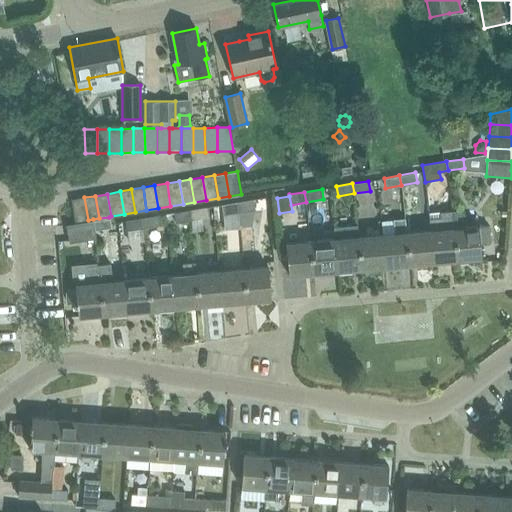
[(71,200),(75,223),(88,220),(84,197),(71,200)]
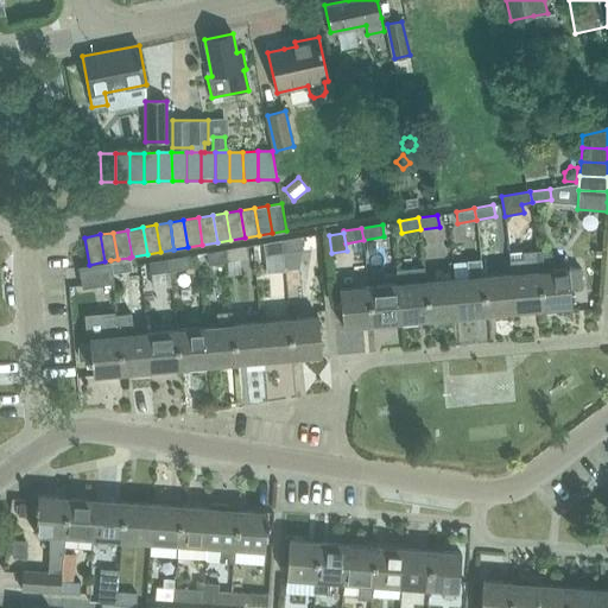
[(283,241),(284,252),(303,248),(301,238),(283,241)]
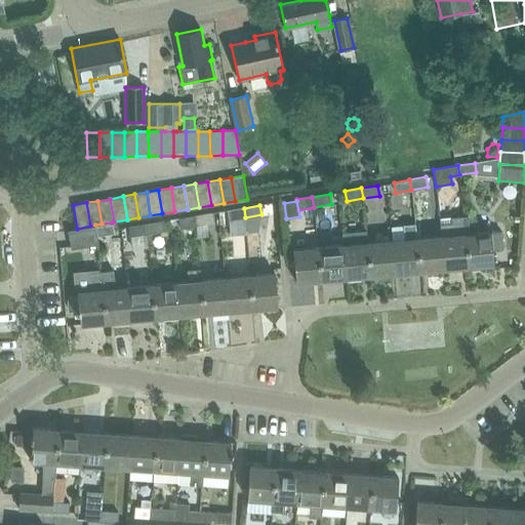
[(245,217),(244,208),(228,210),(229,220),(245,217)]
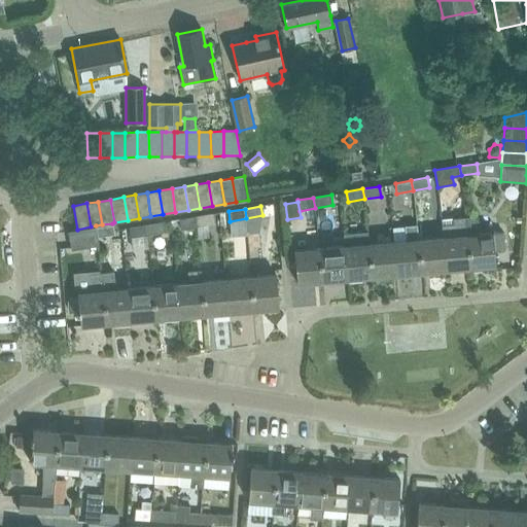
[(325,209),(318,209),(319,219),(326,218),(325,209)]
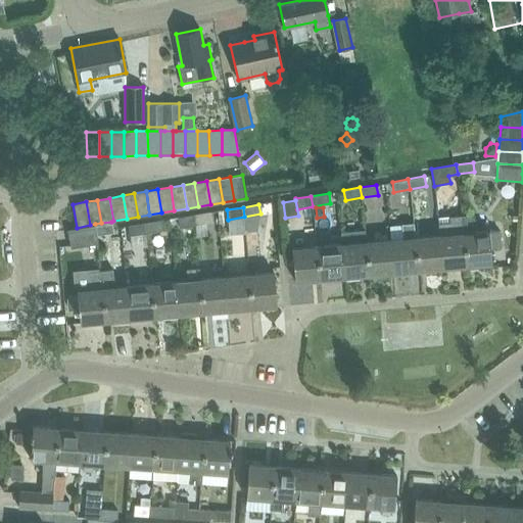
[(209,211),(194,214),(195,224),(211,221),(209,211)]
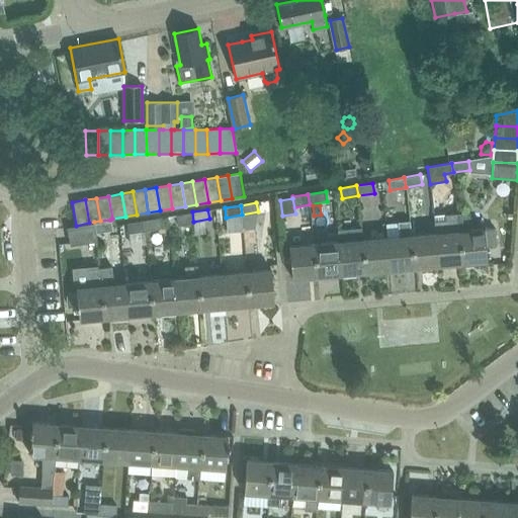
[(193,222),(192,211),(176,214),(178,225),(193,222)]
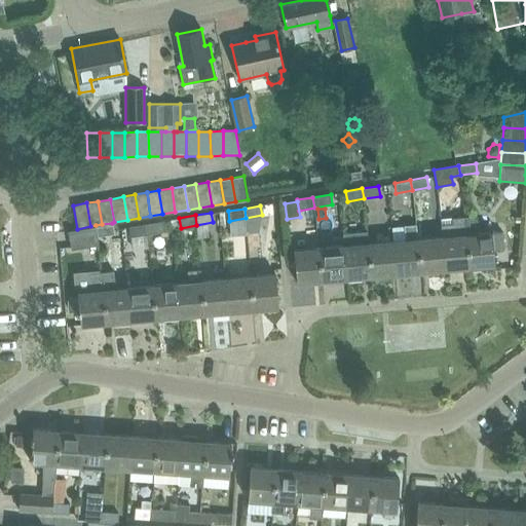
[(501,231),(491,232),(479,233),(478,216),(464,217),(470,267),(494,265),(493,250),(503,249),(501,231)]
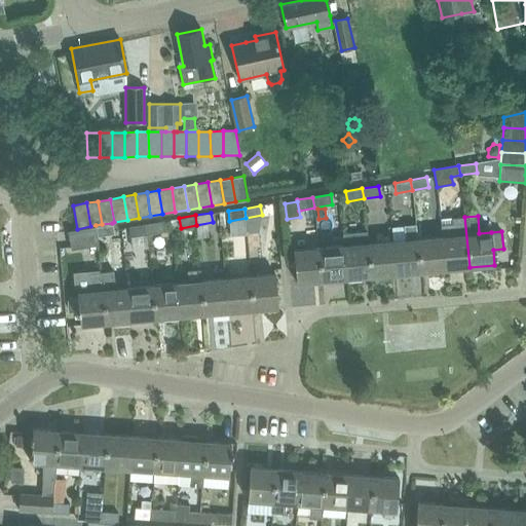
[(470,267),(464,217),(441,219),(442,235),(445,269),(470,267)]
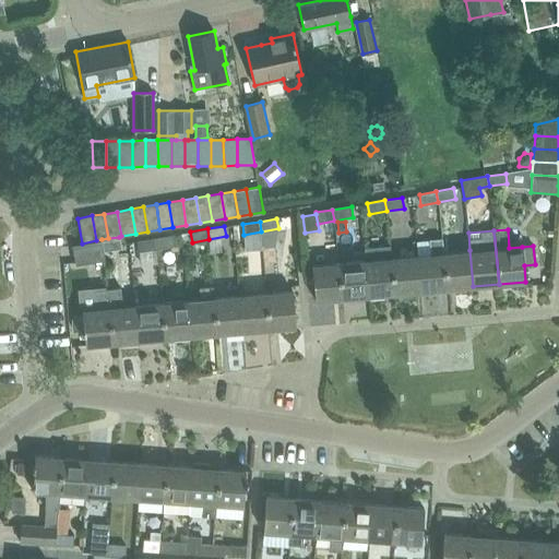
[(171,235),(154,238),(156,249),(174,246),(171,235)]
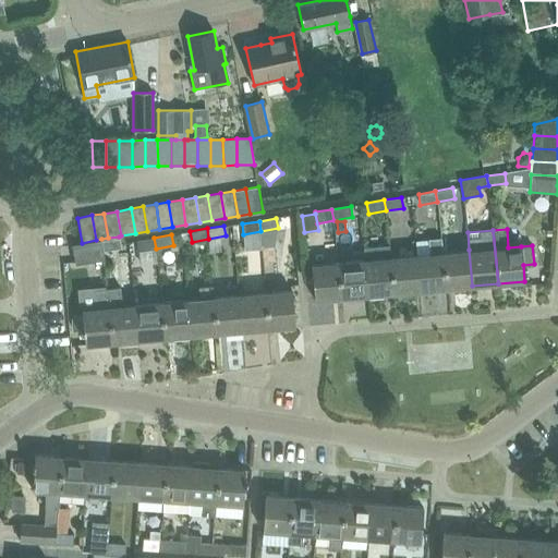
[(119,237),(108,238),(101,239),(102,251),(121,247),(119,237)]
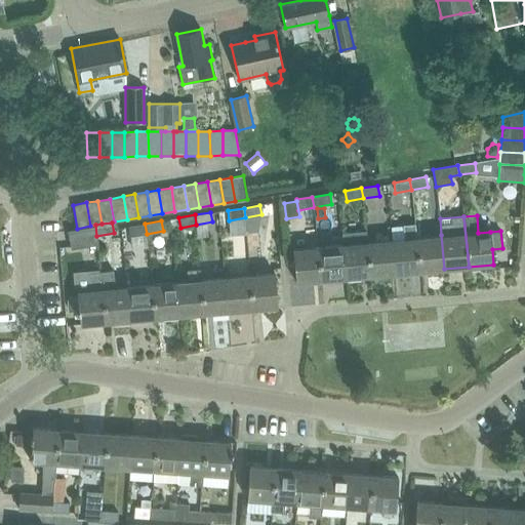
[(130,236),(147,234),(145,224),(128,226),(130,236)]
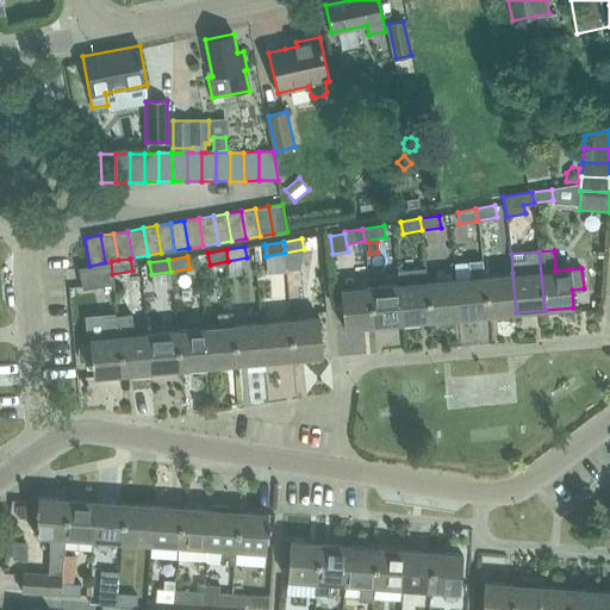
[(470,277),(455,279),(459,318),(487,316),(484,275),(483,260),(468,262),(470,277)]
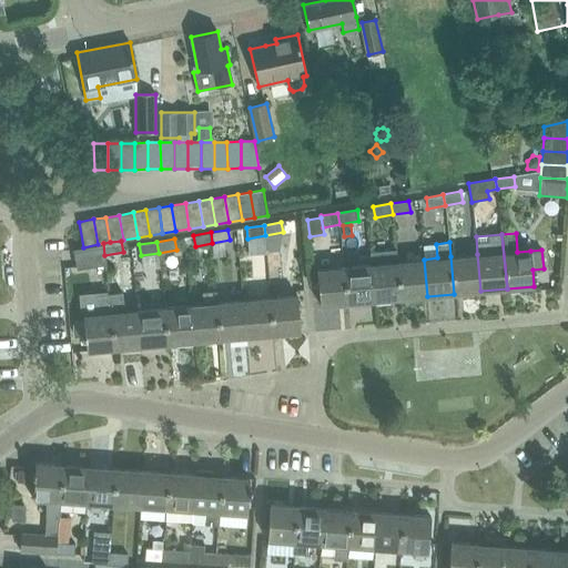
[(77,270),(99,265),(105,265),(104,255),(103,243),(98,244),(83,247),(73,250),(77,270)]
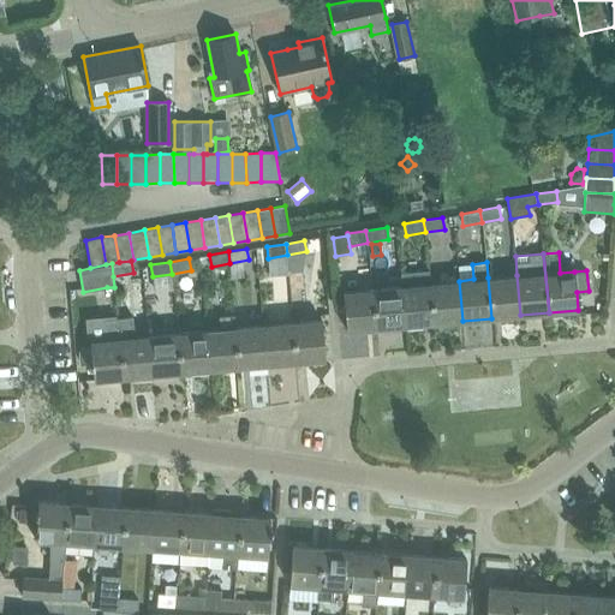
[(434,323),(430,284),(430,270),(400,273),(401,286),(405,326),(434,323)]
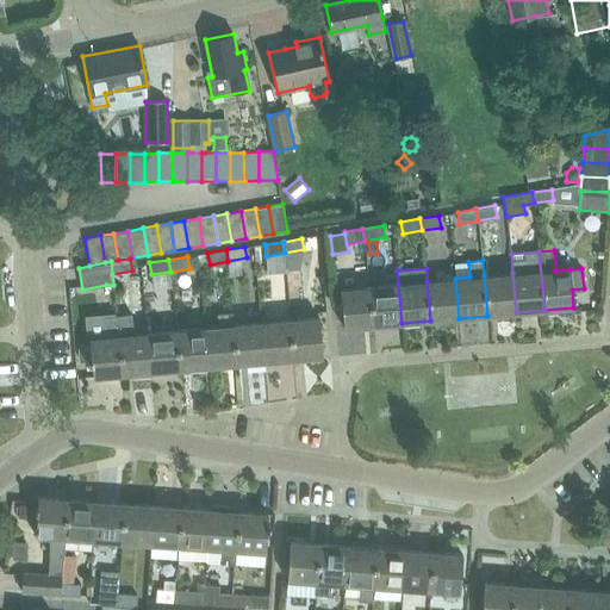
[(487,316),(516,312),(512,273),(484,275),(487,316)]
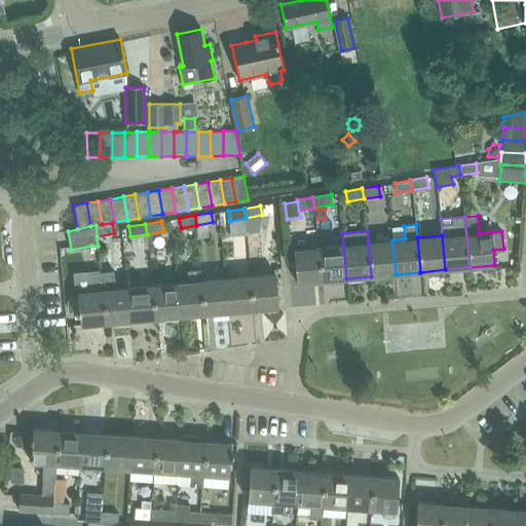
[(371,276),(396,274),(392,240),(368,242),(371,276)]
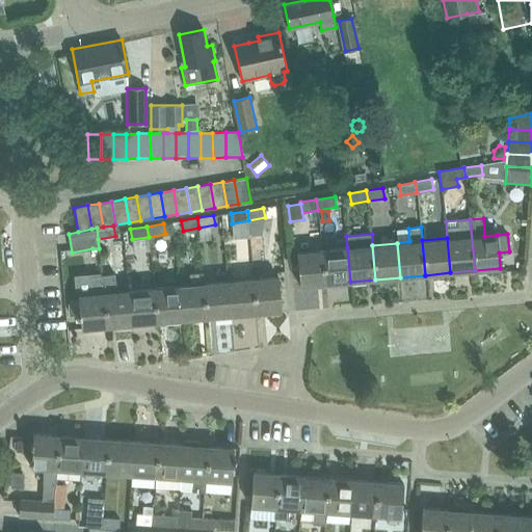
[(322,249),(325,284),(350,282),(347,247),(322,249)]
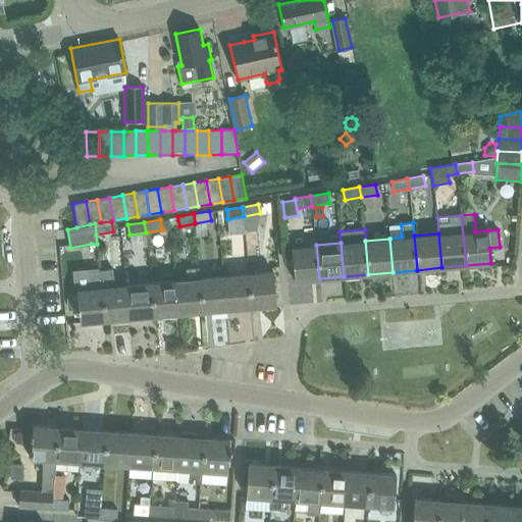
[(295,280),(319,278),(316,245),(292,247),(295,280)]
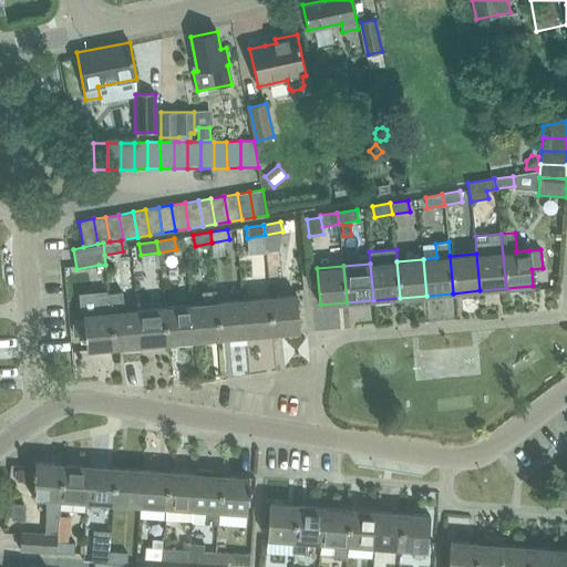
[(194,341),(219,339),(217,303),(216,290),(203,291),(203,305),(191,306),(194,341)]
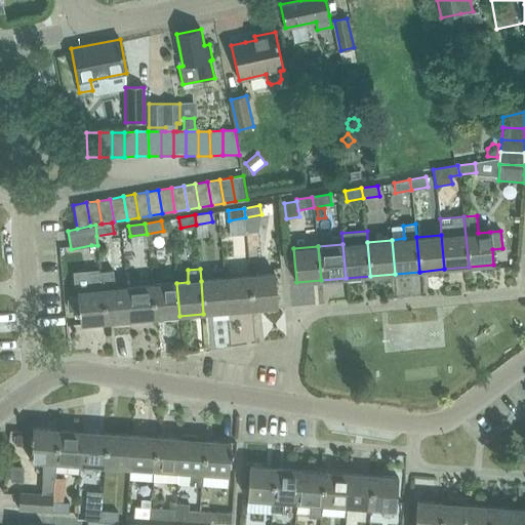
[(68,298),(69,311),(79,310),(80,325),(106,322),(101,273),(99,273),(99,270),(74,272),(76,292),(77,291),(78,297),(68,298)]
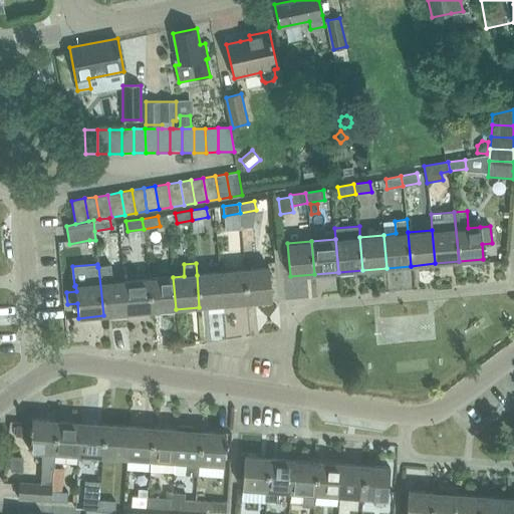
[(103,315),(127,313),(124,281),(112,282),(110,265),(98,267),(103,315)]
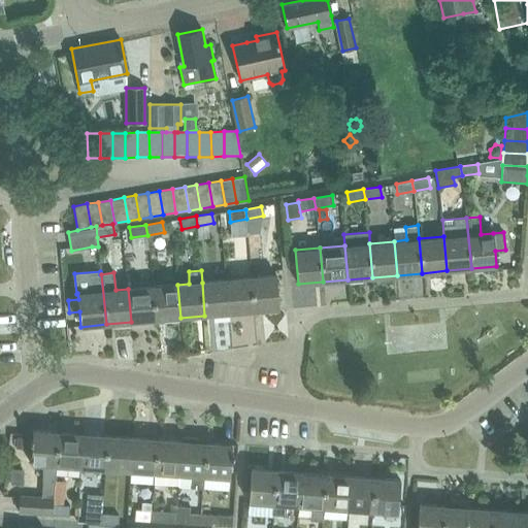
[(279,308),(277,288),(276,275),(251,277),(254,310),(279,308)]
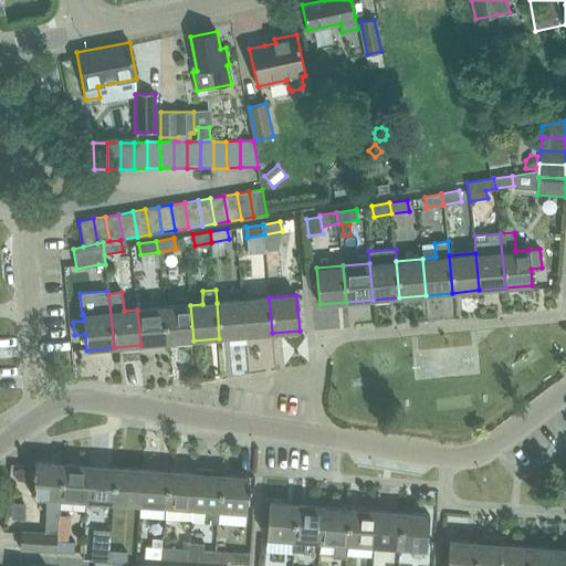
[(245,336),(272,333),(269,297),(242,300),(245,336)]
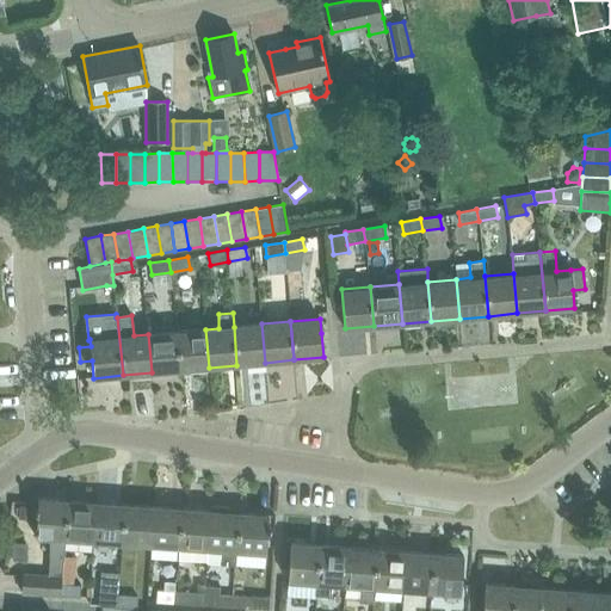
[(265,363),(261,323),(234,327),(236,365),(265,363)]
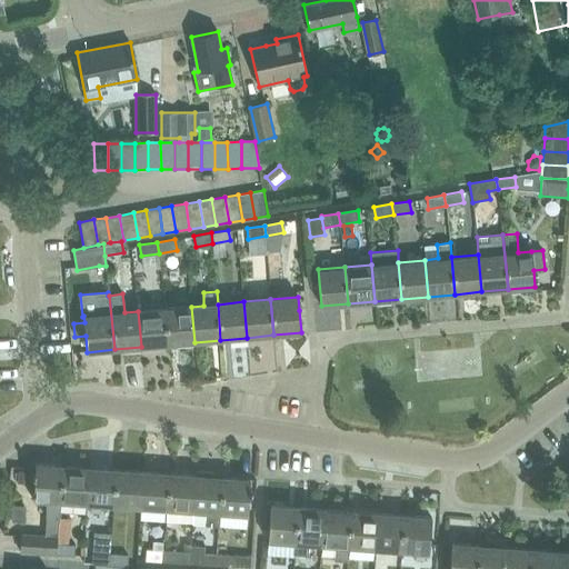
[(168,345),(195,342),(191,307),(165,309),(168,345)]
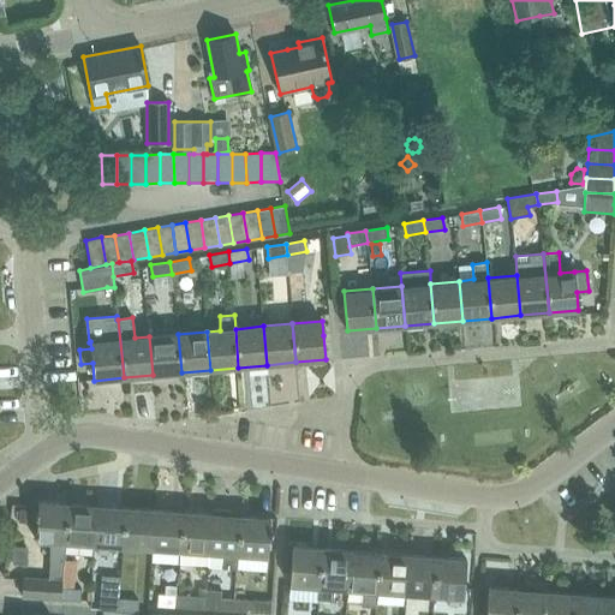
[(149,336),(153,375),(181,372),(178,334),(149,336)]
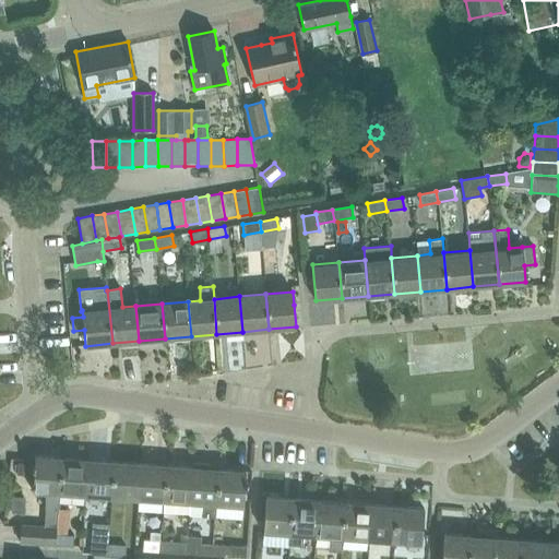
[(59,492),(62,458),(35,456),(33,491),(46,492),(44,511),(44,526),(22,525),(20,543),(55,545),(56,534),(57,510),(59,492)]
